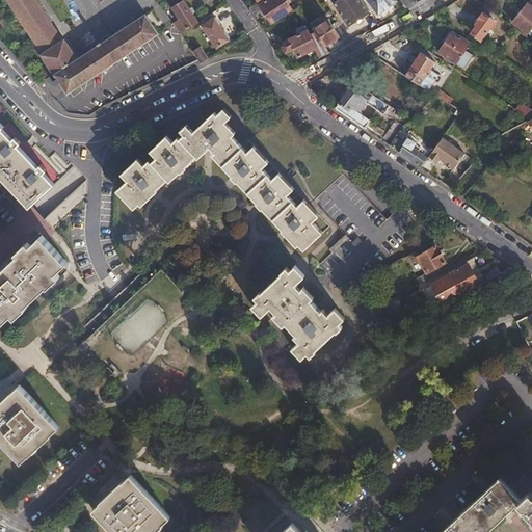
[(7,0),(44,55),(42,56),(54,75),(78,59),(65,41),(63,42),(35,0),(7,0)]
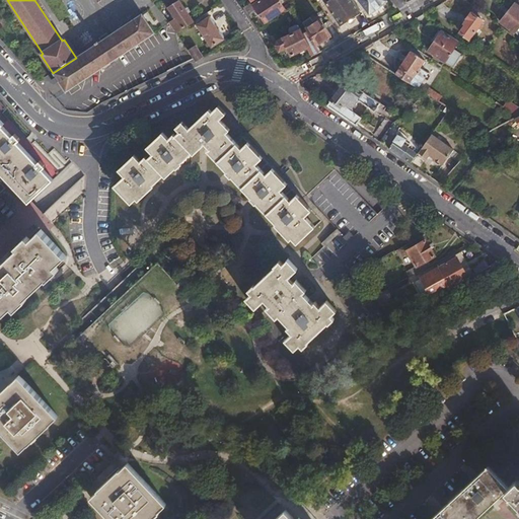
[(176,33),(195,21),(179,0),(178,0),(167,8),(174,19),(169,22),(176,33)]
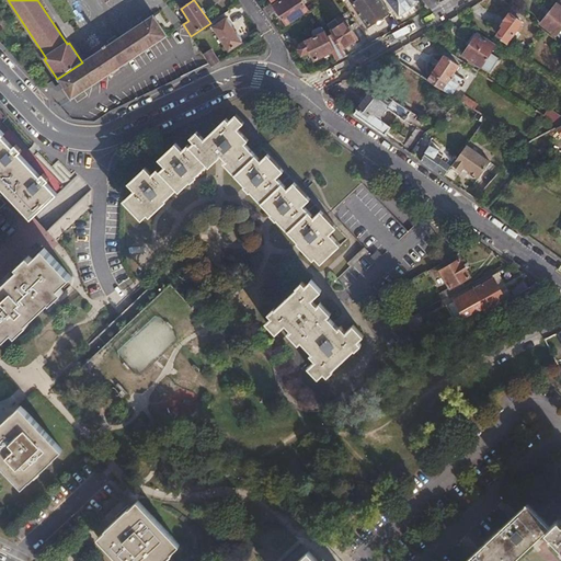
[(281,0),(273,6),(286,26),(309,11),(301,0),(281,0)]
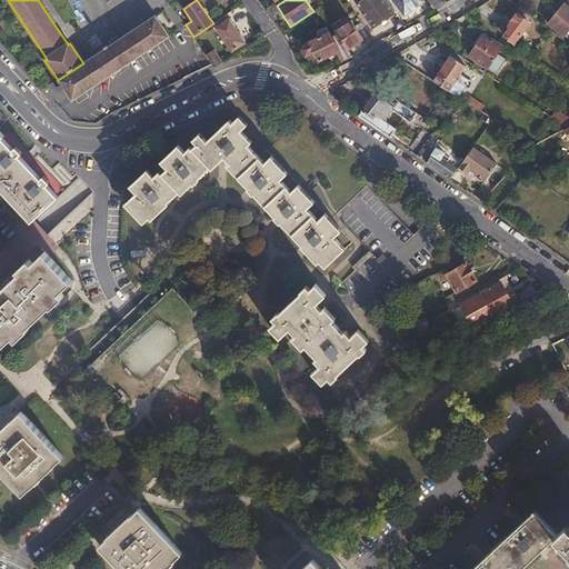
[(386,0),(361,0),(357,3),(373,28),(396,13),(386,0)]
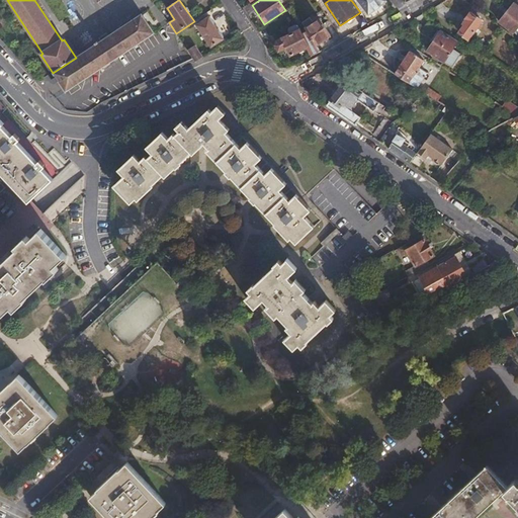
[(385,0),(357,0),(369,14),(386,1),(385,0)]
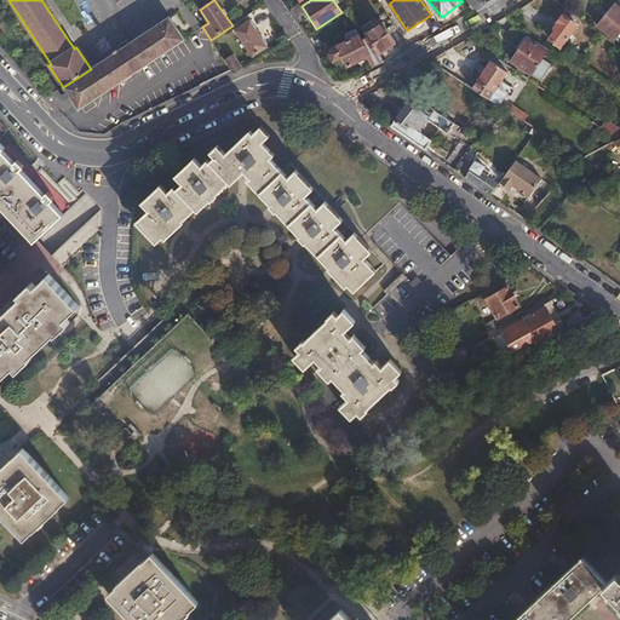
[(619,6),(615,3),(597,26),(614,39),(615,39),(619,32),(619,6)]
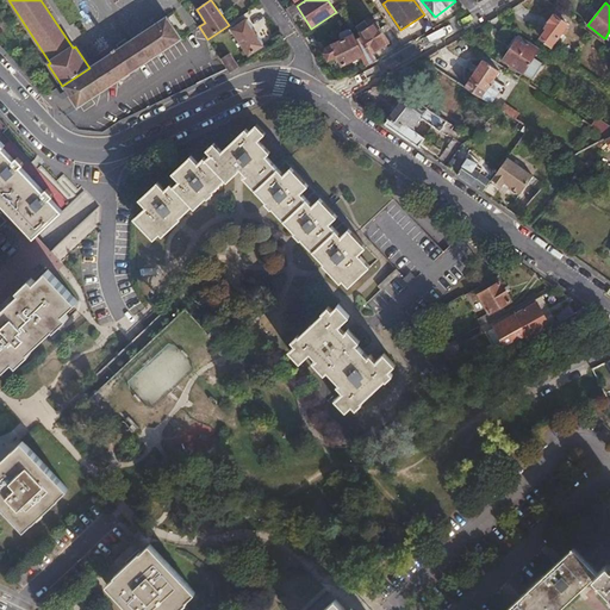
[(89,68),(62,86),(78,109),(182,38),(167,16),(89,68)]
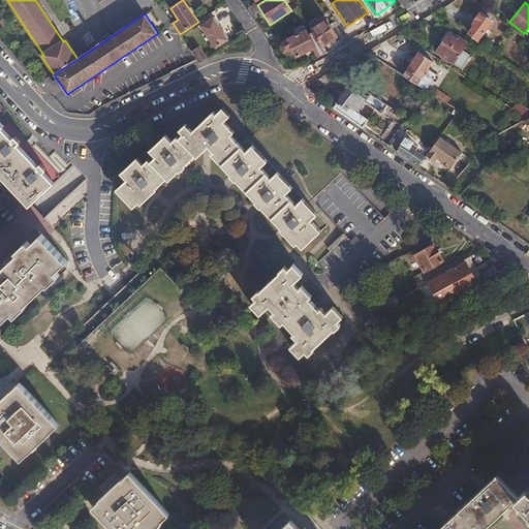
[(474,25),(469,33),(478,40),(492,22),(480,13),(475,21),(473,24),(474,25)]
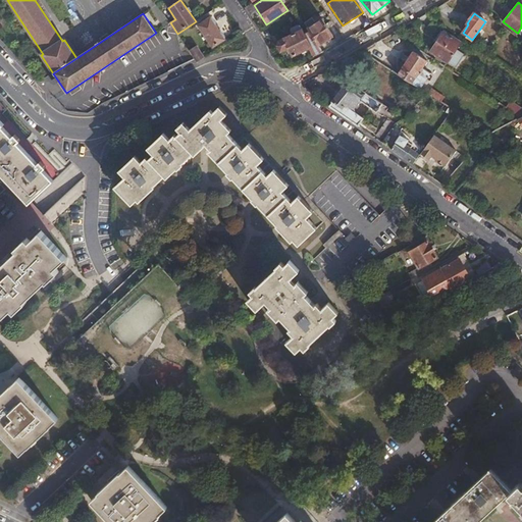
[(211,17),(199,25),(213,47),(225,40),(224,39),(224,37),(223,35),(222,34),(221,33),(220,32),(215,24),(215,23),(215,22),(215,21),(214,20),(213,19),(211,18),(211,17)]
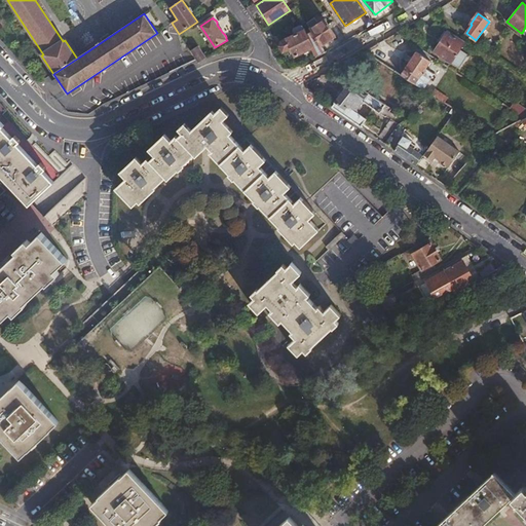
[(310,27),(317,22),(314,17),(307,23),(310,27)]
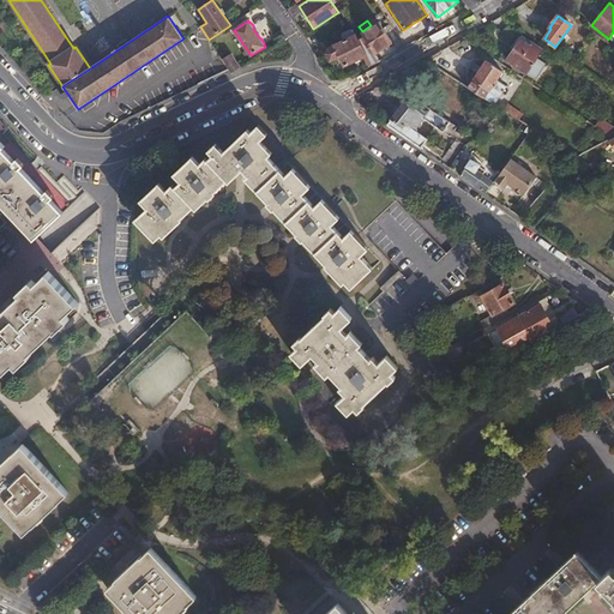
[(363,36),(374,54),(392,42),(379,20),(371,25),(362,31),(361,32),(363,36)]
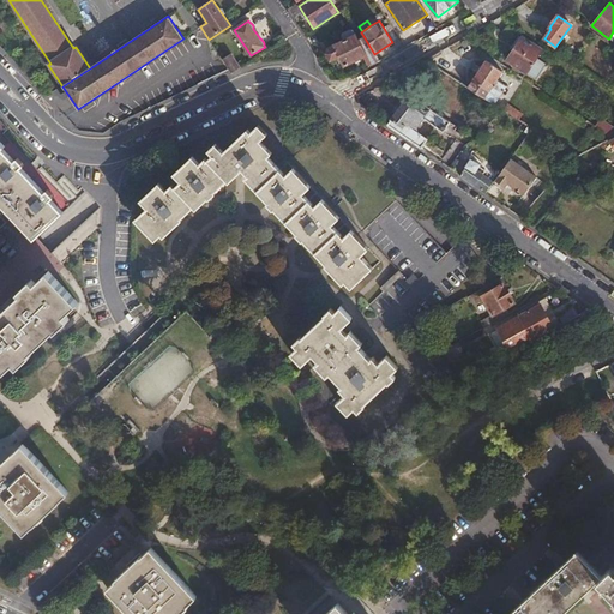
[(343,35),(344,40),(355,35),(353,30),(350,30),(343,34),(343,35)]
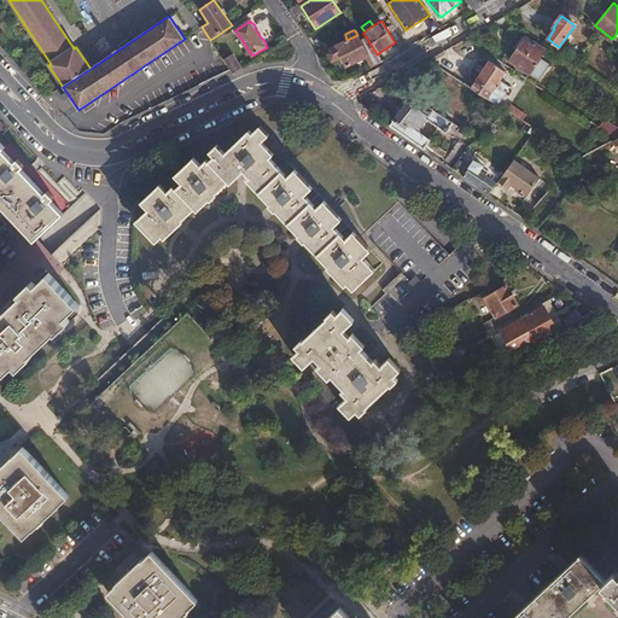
[(371,65),(382,60),(377,54),(366,36),(361,40),(359,34),(357,35),(347,40),(336,46),(331,48),(328,53),(332,62),(342,57),(343,59),(345,59),(343,60),(347,66),(367,57),(371,65)]
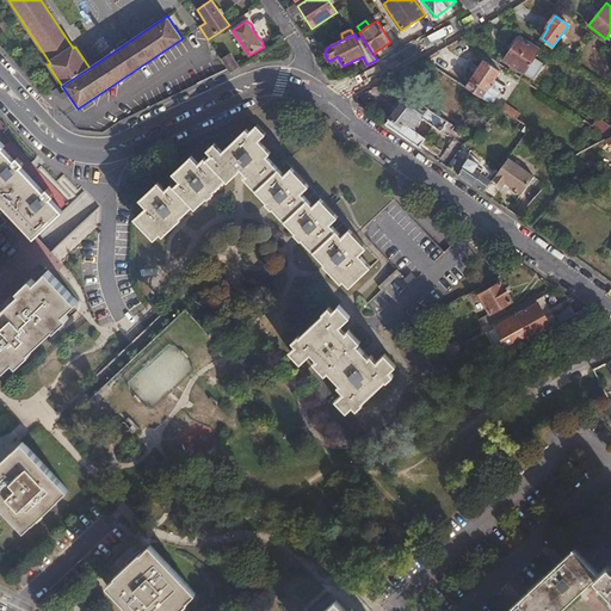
[(510,50),(504,60),(508,63),(506,66),(517,73),(519,71),(524,73),(531,78),(536,69),(538,71),(542,63),(534,59),(539,50),(517,36),(507,49),(510,50)]
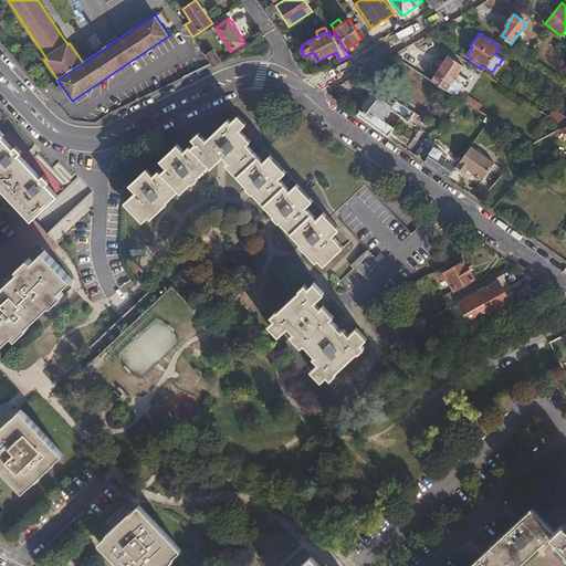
[(205,54),(211,64),(213,67),(222,62),(213,49),(205,54)]
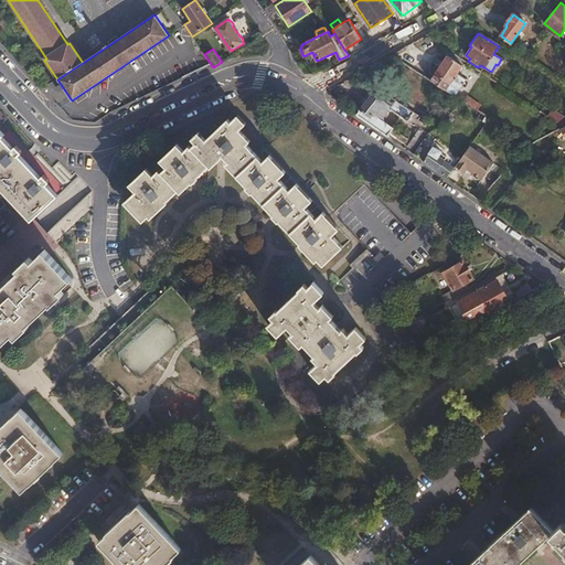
[(432,81),(455,96),(467,80),(457,74),(462,65),(447,55),(436,74),(432,81)]
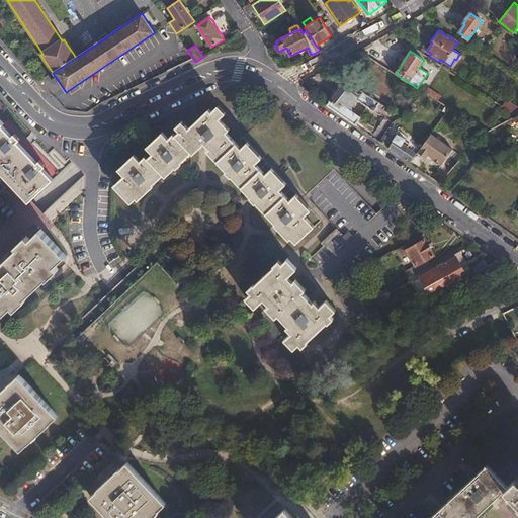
[(327,105),(354,124),(359,117),(353,113),(352,108),(356,102),(360,101),(370,107),(374,110),(377,106),(379,103),(363,93),(364,92),(355,86),(353,88),(351,91),(342,84),(329,101),(327,105)]
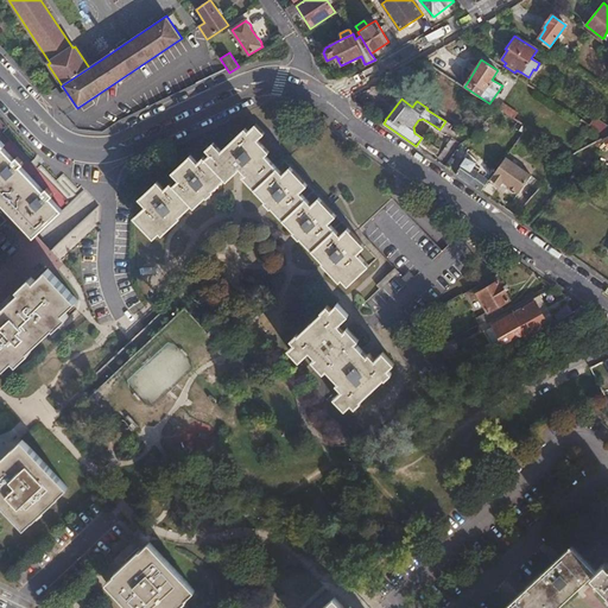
[(589,125),(607,137),(607,135),(607,126),(602,122),(594,118),(589,125)]
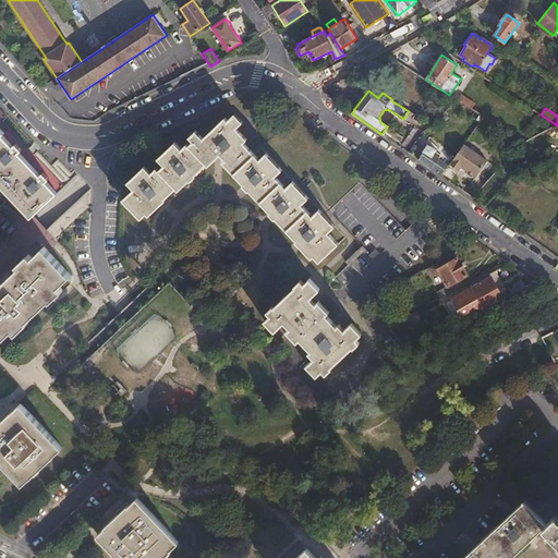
[(407,114),(403,119),(409,123),(410,122),(410,123),(413,119),(412,119),(415,116),(409,111),(407,114)]
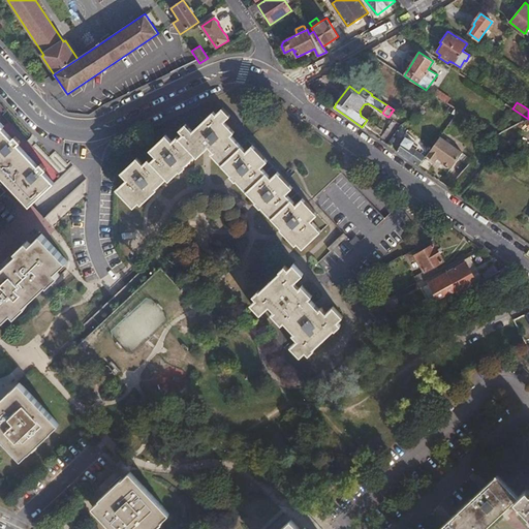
[(299,243),(298,244),(303,249),(321,231),(311,221),(318,215),(303,198),(297,205),(286,194),(293,188),(278,172),(271,178),(261,167),(269,161),(253,145),(246,151),(231,135),(235,132),(225,122),(231,116),(223,107),(216,114),(214,112),(193,131),(186,124),(180,130),(183,133),(179,138),(177,136),(173,142),(166,134),(150,150),(156,156),(151,161),(149,159),(144,164),(137,157),(121,173),(127,180),(117,189),(134,208),(139,203),(138,203),(155,187),(154,186),(164,177),(167,179),(178,168),(183,163),(193,154),(196,156),(197,158),(209,148),(208,147),(209,147),(214,152),(214,151),(224,162),(234,173),(239,179),(240,179),(249,189),(259,199),(265,205),(274,215),(284,226),(283,226),(299,243)]
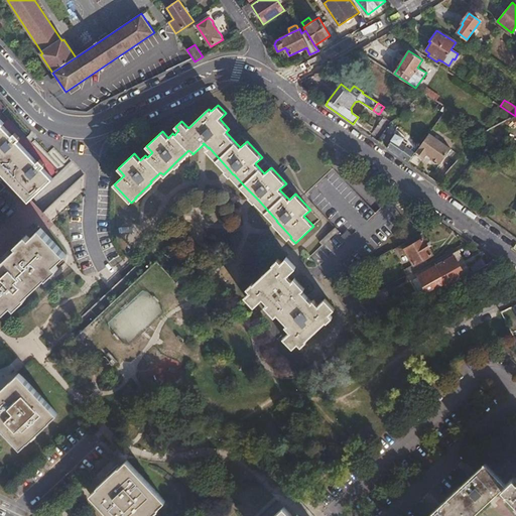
[(3,113),(0,115),(0,117),(5,123),(3,125),(13,135),(16,133),(21,138),(18,141),(38,162),(40,159),(46,165),(43,167),(53,178),(60,172),(3,113)]
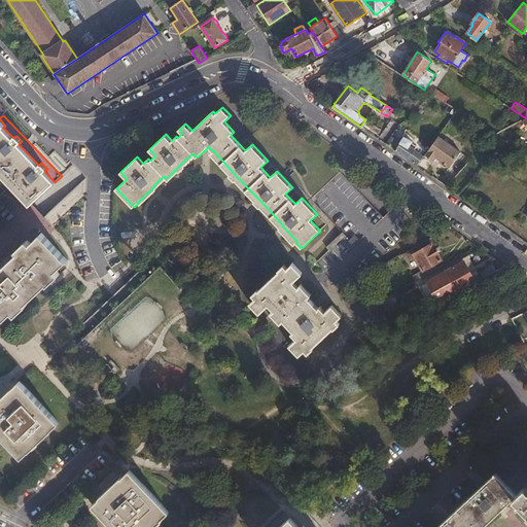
[(379,139),(393,149),(407,130),(392,119),(379,139)]
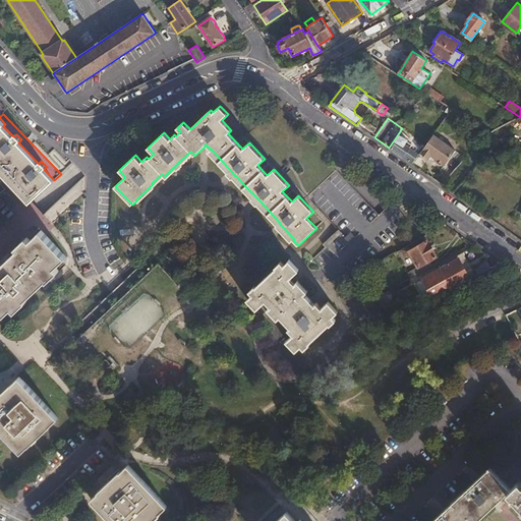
[(398,155),(412,165),(419,155),(410,149),(409,149),(412,146),(407,141),(409,139),(399,134),(395,141),(395,142),(390,149),(398,155)]
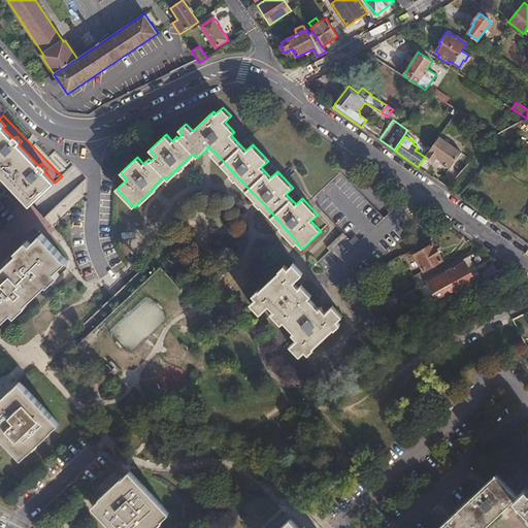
[(462,153),(439,136),(426,155),(434,161),(437,158),(441,161),(441,164),(446,167),(449,166),(451,168),(462,153)]
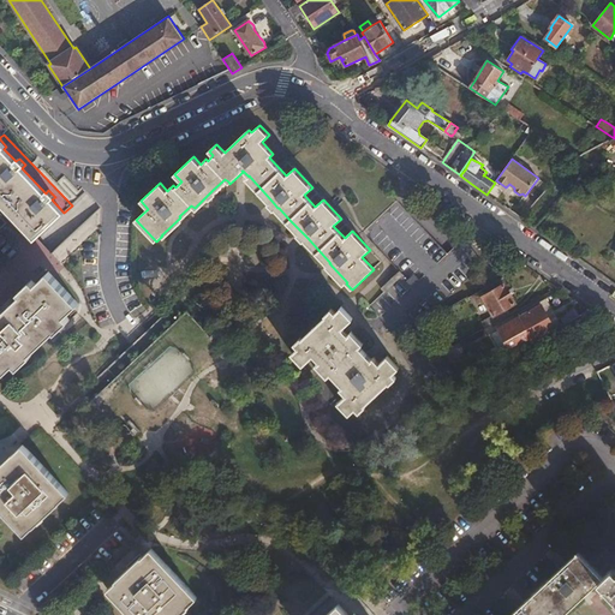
[(580,160),(577,165),(584,169),(587,166),(580,160)]
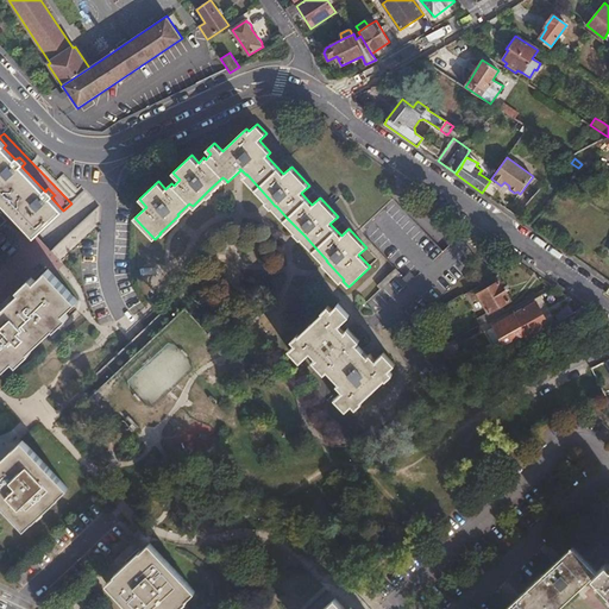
[(246,174),(246,175),(243,177),(255,189),(258,187),(246,174)]
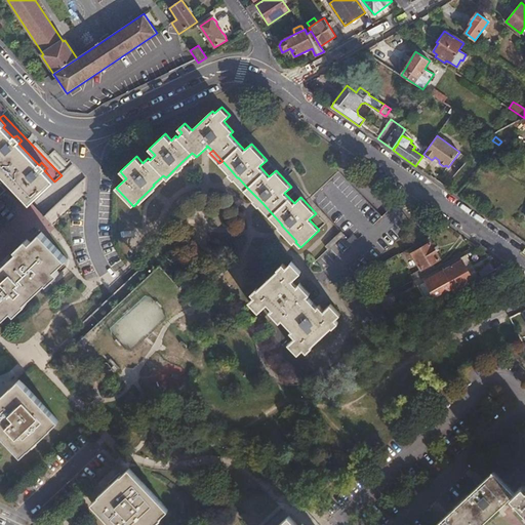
[(182,162),(185,165),(195,155),(192,153),(182,162)]
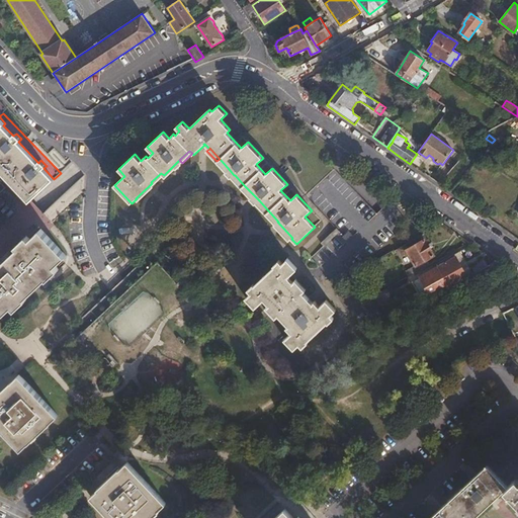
[(217,161),(227,171),(229,169),(220,159),(217,161)]
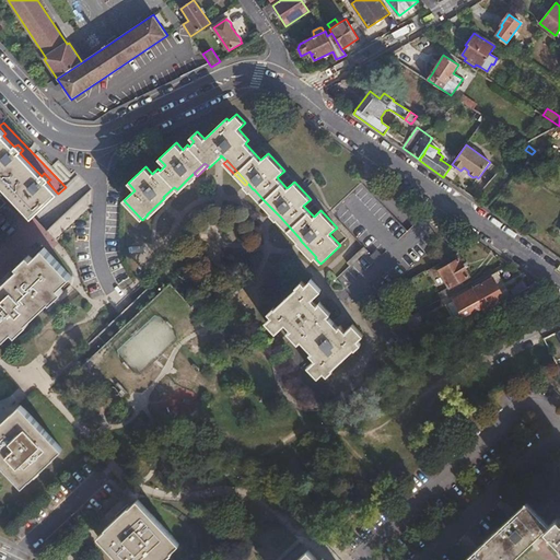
[(188,178),(190,182),(191,183),(197,176),(194,173),(188,178)]
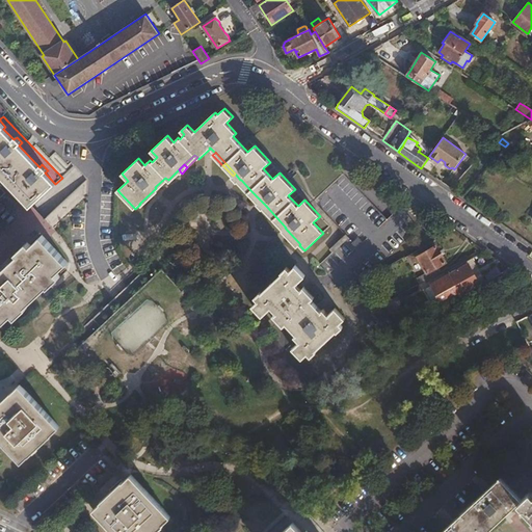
[(168,180),(170,183),(181,173),(179,169),(168,180)]
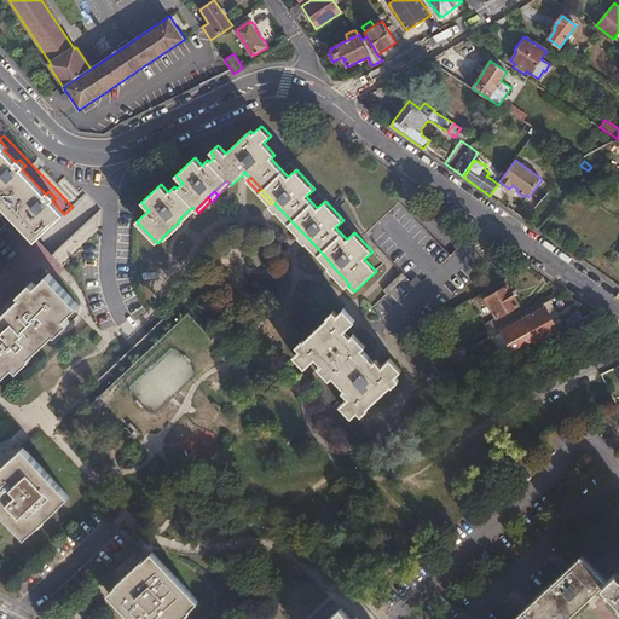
[(0,213),(18,232),(24,226),(6,207),(0,200),(0,213)]
